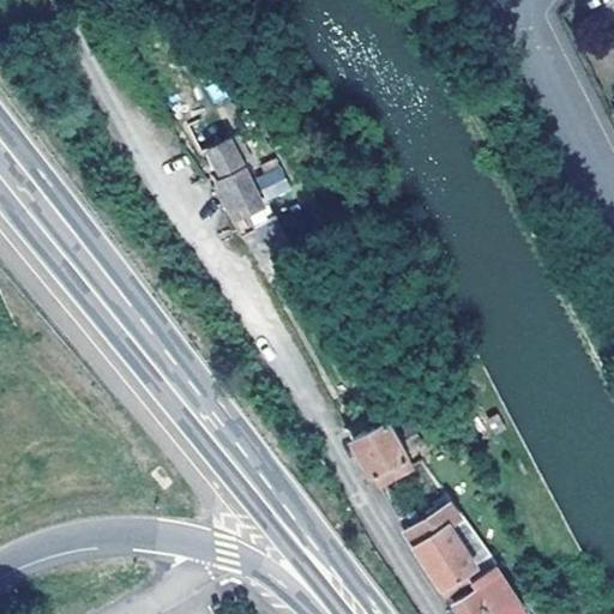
[(221,179),(232,198),(229,203),(234,210),(242,212),(259,202),(238,158),(224,166),(228,174),(221,179)]
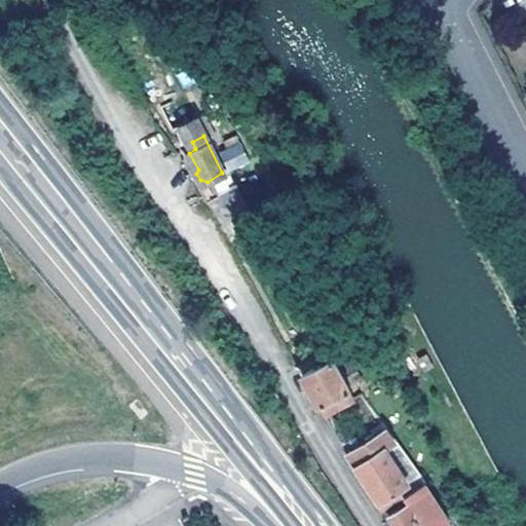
[(230,173),(250,162),(235,136),(217,146),(230,173)]
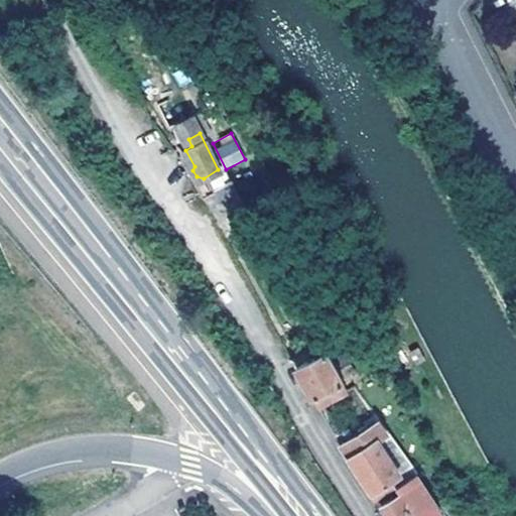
[(295,370),(318,410),(350,392),(328,351),(295,370)]
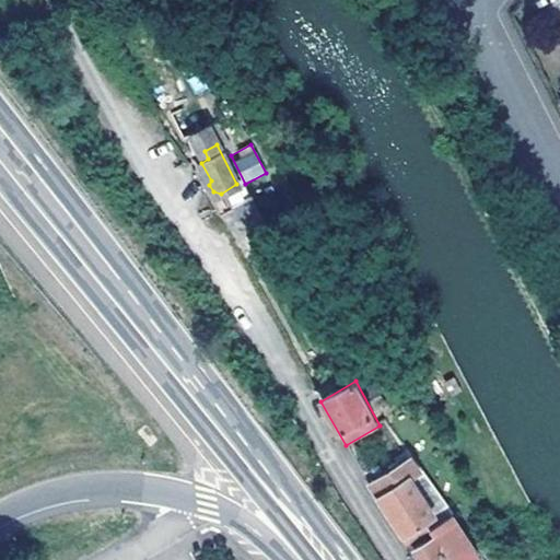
[(435,513),(412,477),(421,470),(412,458),(372,485),(386,506),(404,534),(435,513)]
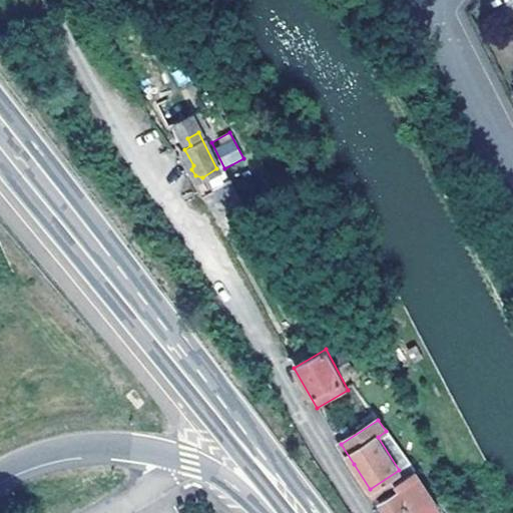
[(418,512),(434,503),(416,474),(397,485),(399,488),(378,503),(384,512),(418,512)]
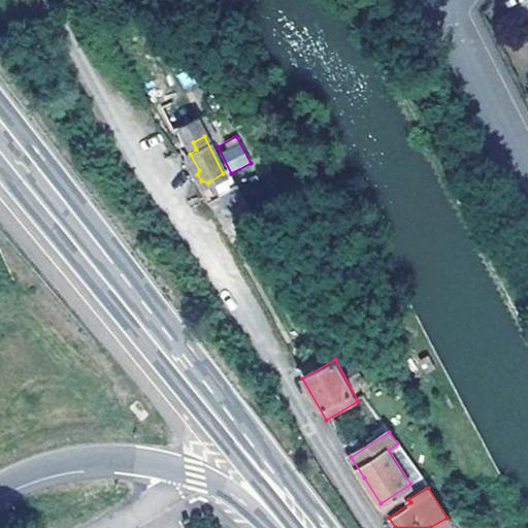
[(447,518),(430,527),(446,527),(452,525),(447,518)]
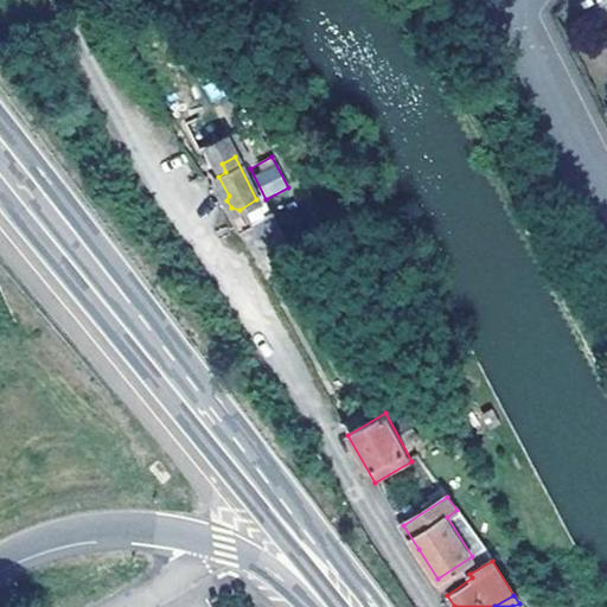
All buildings are outlined.
